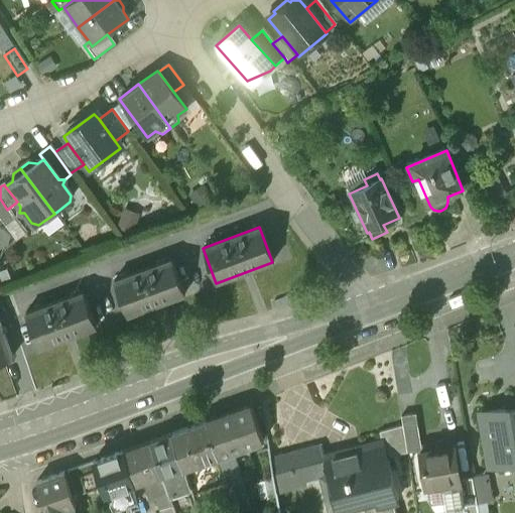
[(170,260),(114,281),(127,317),(184,295),(170,260)]
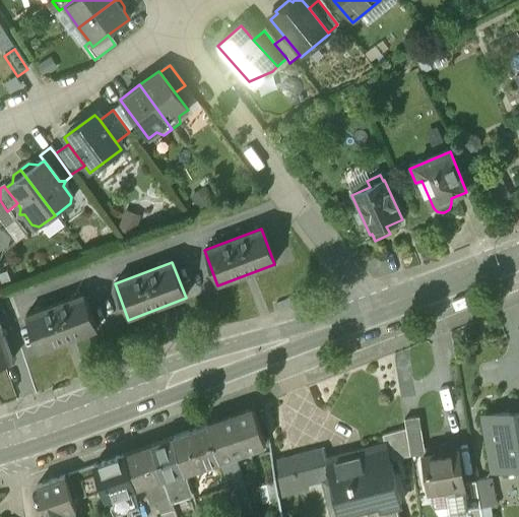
[(38,352),(95,331),(82,296),(24,317),(38,352)]
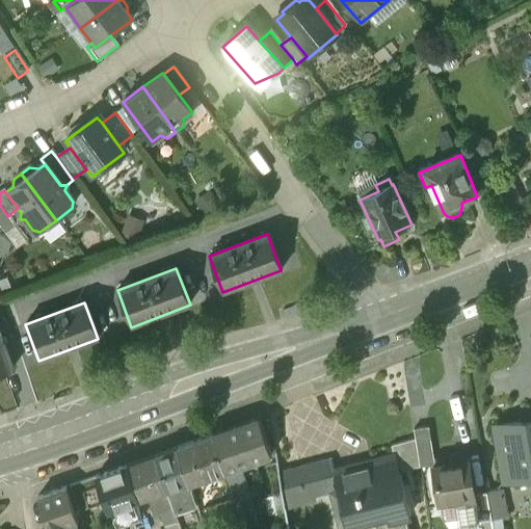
[(0,375),(12,370),(0,337),(0,375)]
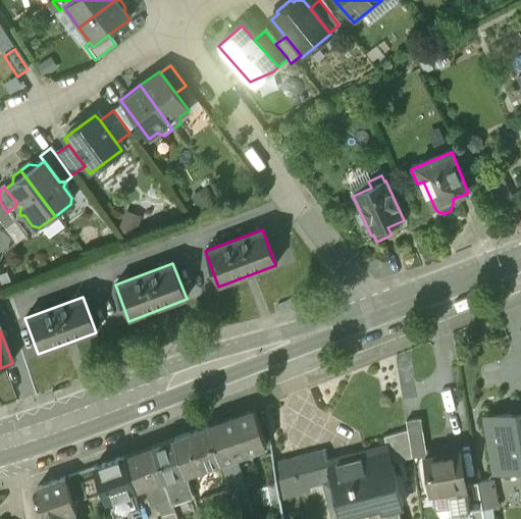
[(209,427),(221,463),(223,470),(235,466),(232,459),(266,447),(254,412),(209,427)]
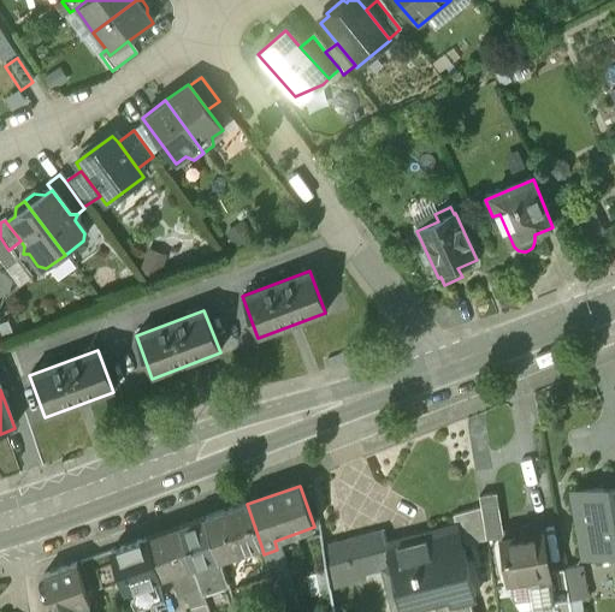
[(614,492),(604,494),(604,493),(602,492),(574,497),(585,558),(614,551),(614,492)]
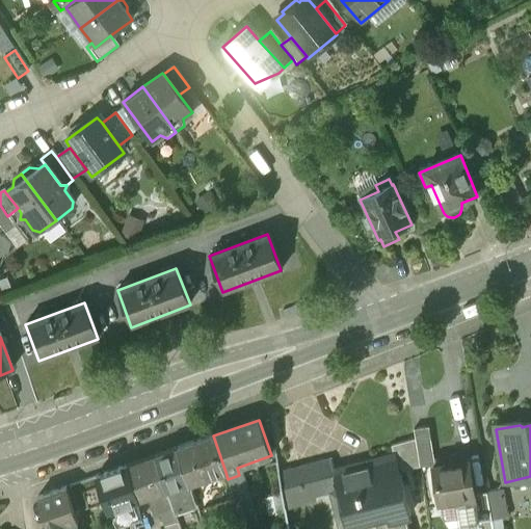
[(417,442),(420,463),(433,460),(428,428),(415,430),(417,442)]
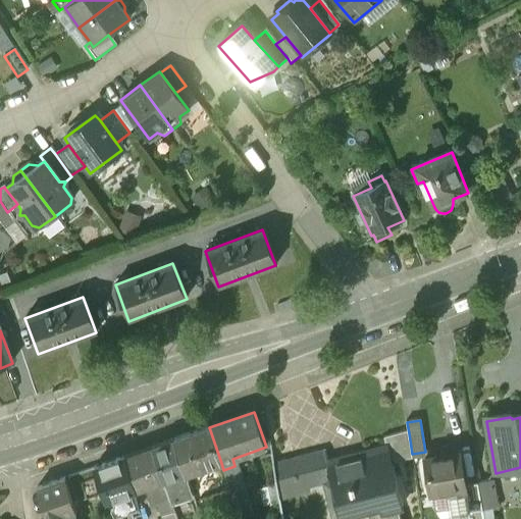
[(174,439),(186,473),(187,475),(201,470),(202,474),(209,471),(208,467),(221,463),(209,427),(174,439)]
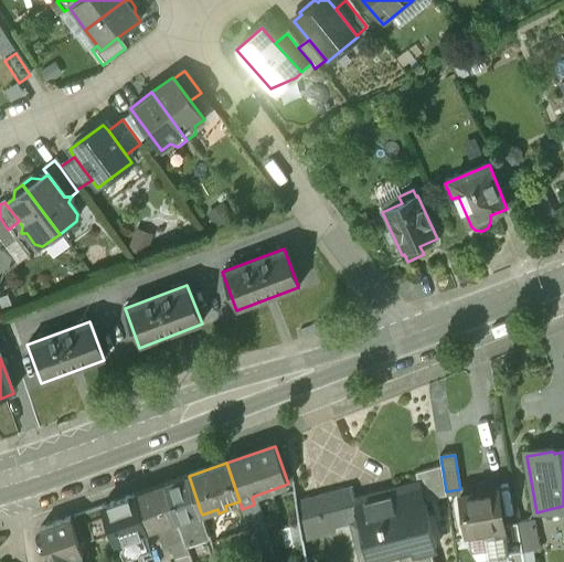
[(446,491),(443,469),(415,477),(417,485),(419,484),(424,502),(447,497),(446,491)]
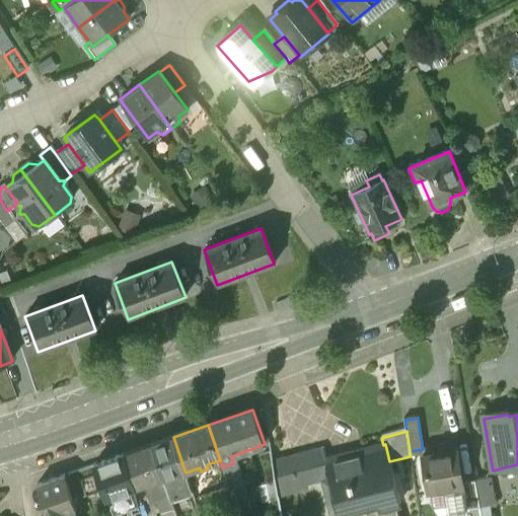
[(151,444),(166,487),(172,503),(190,498),(180,472),(185,470),(173,437),(151,444)]
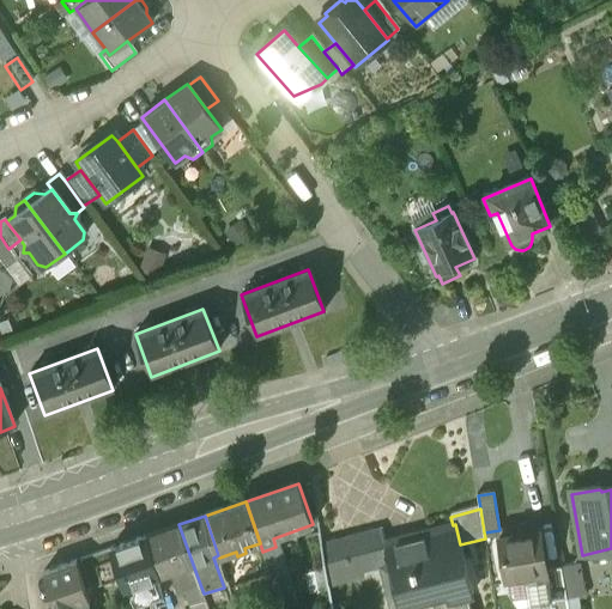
[(179,524),(147,535),(161,574),(173,571),(176,582),(182,579),(197,574),(179,524)]
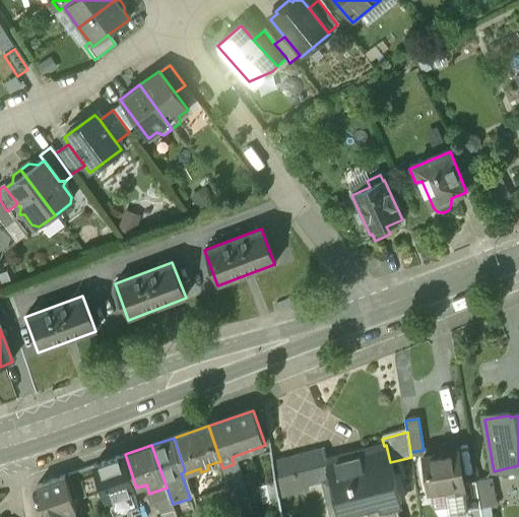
[(364,451),(363,457),(328,466),(327,466),(330,477),(340,516),(366,509),(368,516),(399,516),(397,507),(401,506),(390,462),(386,445),(384,446),(364,451)]
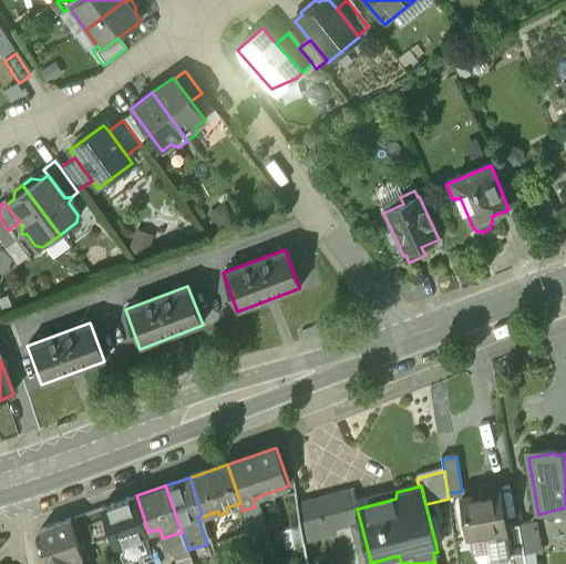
[(476,496),(462,499),(469,536),(485,533),(491,561),(510,557),(504,527),(497,492),(486,494),(484,486),(474,489),(476,496)]
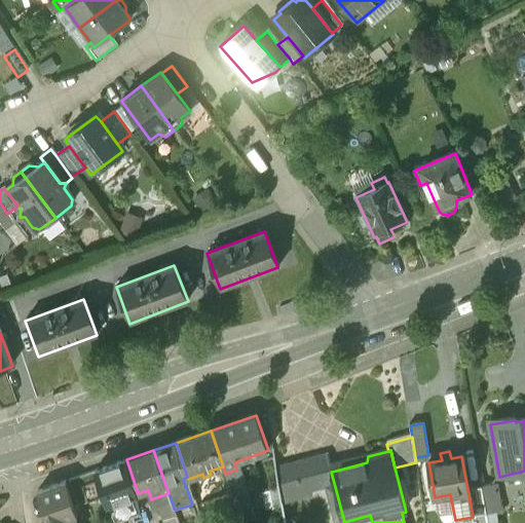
[(328,456),(275,470),(282,502),(283,506),(311,498),(309,489),(334,483),(331,472),(332,472),(328,456)]
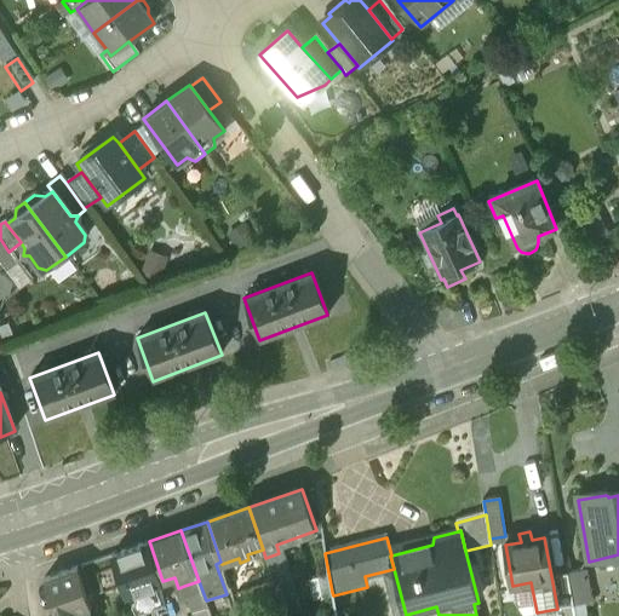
[(325,553),(324,541),(303,545),(314,596),(332,592),(325,553)]
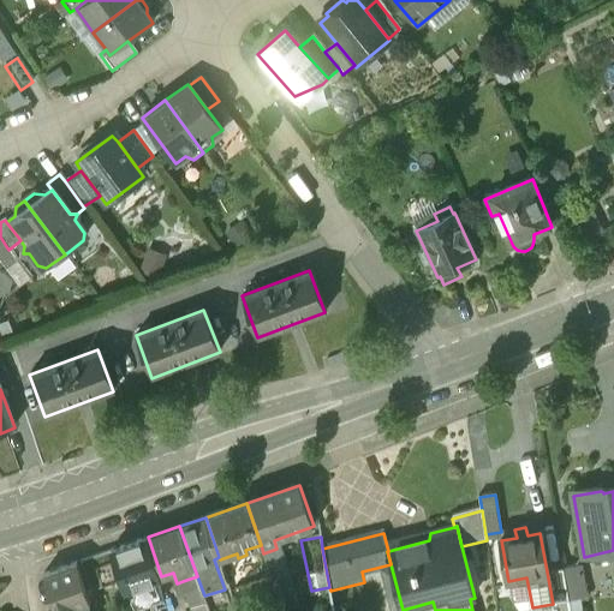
[(113,550),(123,579),(126,588),(150,580),(156,579),(143,539),(113,550)]
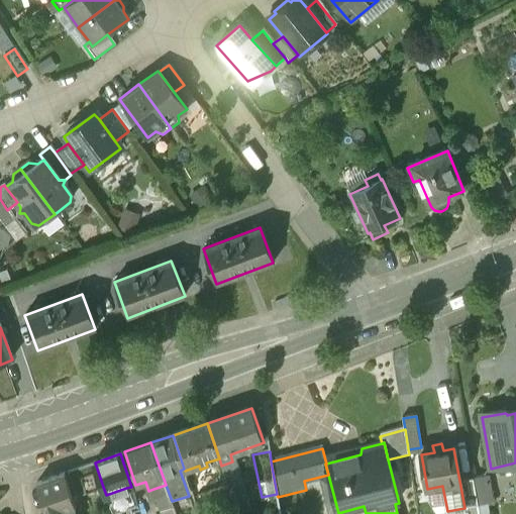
[(232,461),(221,466),(222,468),(230,490),(237,487),(241,498),(247,496),(234,460),(232,461)]
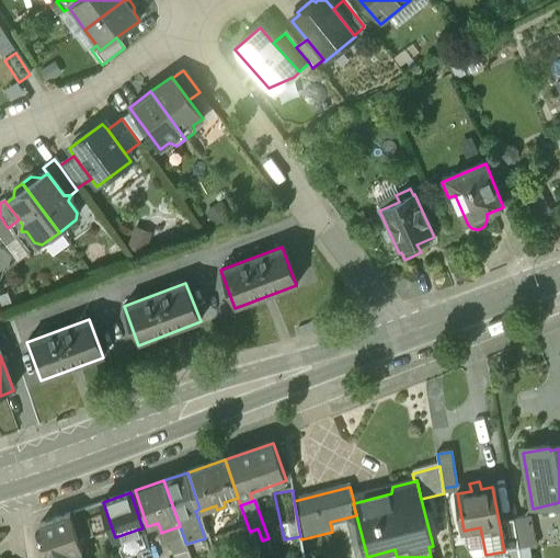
[(103,502),(73,513),(83,539),(112,528),(103,502)]
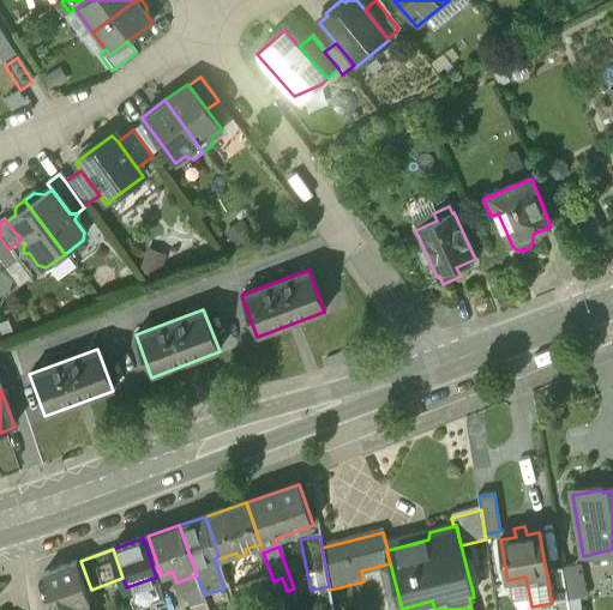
[(274,581),(264,555),(257,557),(264,580),(238,590),(244,608),(278,596),(274,581)]
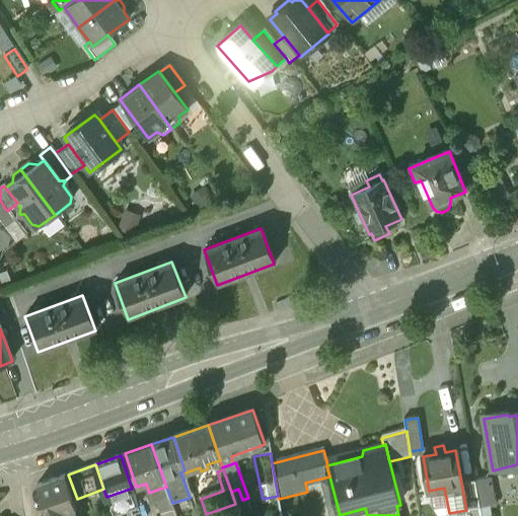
[(38,485),(47,515),(55,515),(77,509),(66,475),(38,485)]
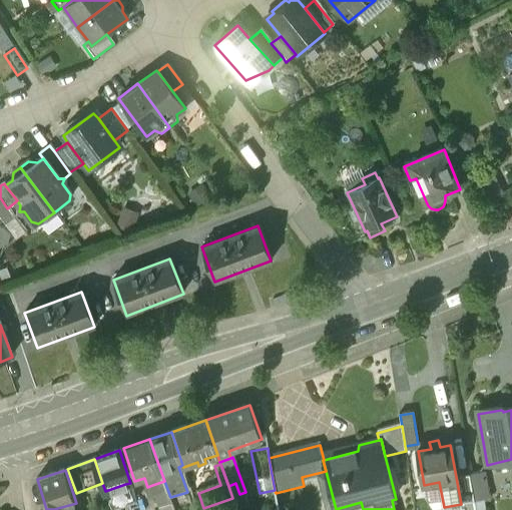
[(482,476),(477,474),(470,475),(474,501),(486,499),(482,476)]
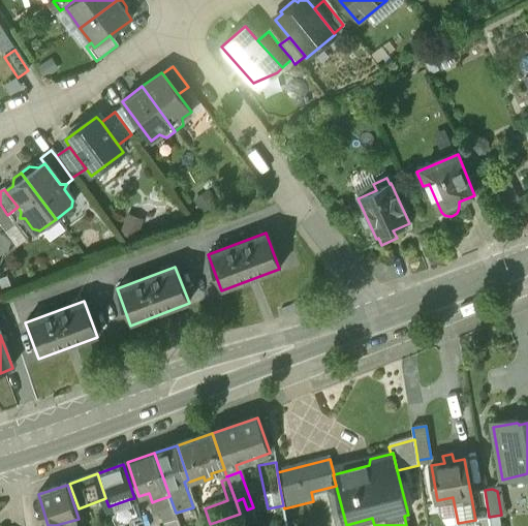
[(489,517),(485,490),(470,492),(475,520),(489,518),(489,517)]
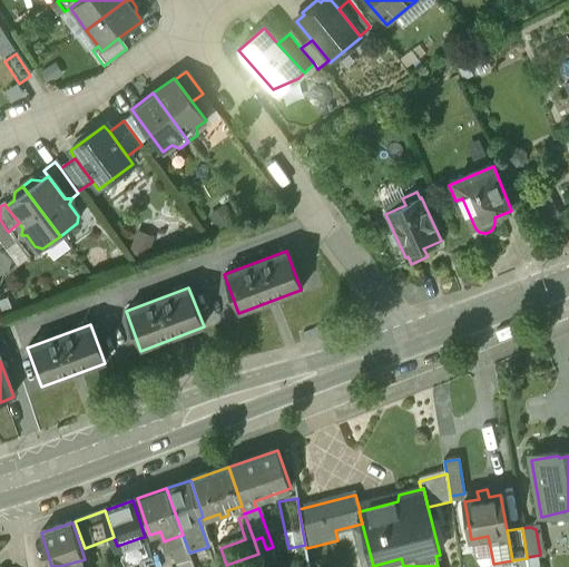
[(183,535),(169,539),(178,565),(192,560),(189,553),(183,535)]
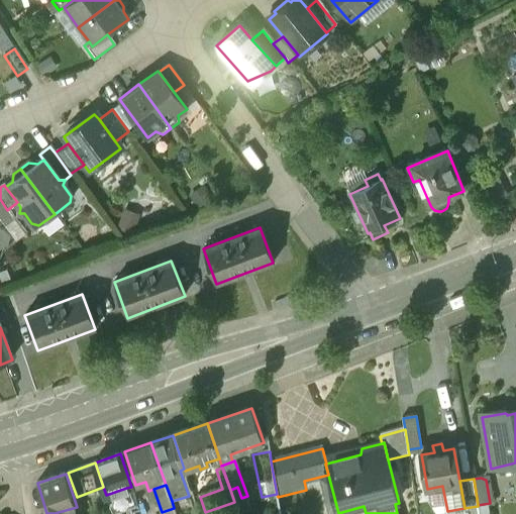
[(131,487),(126,488),(131,503),(136,501),(131,487)]
